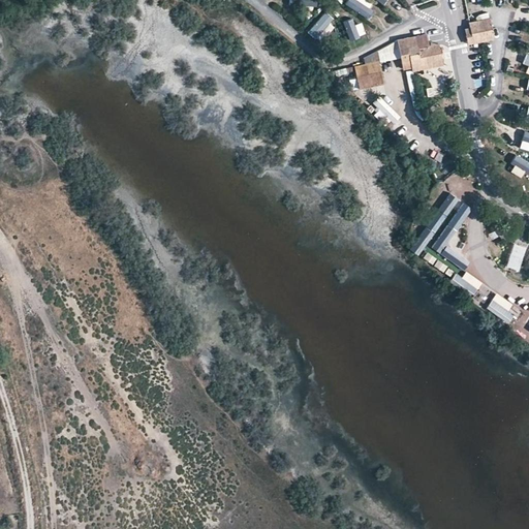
[(342,0),(341,2),(368,22),(375,10),(361,0),(342,0)]
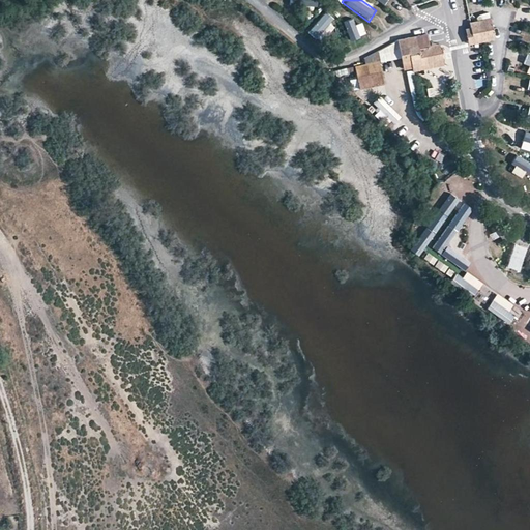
[(333,15),(324,5),(301,29),(311,38),(333,15)]
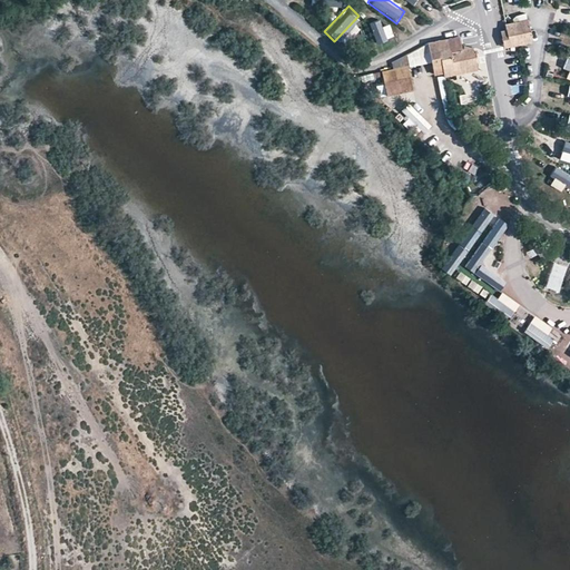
[(396,37),(373,10),(362,20),(385,47),(396,37)]
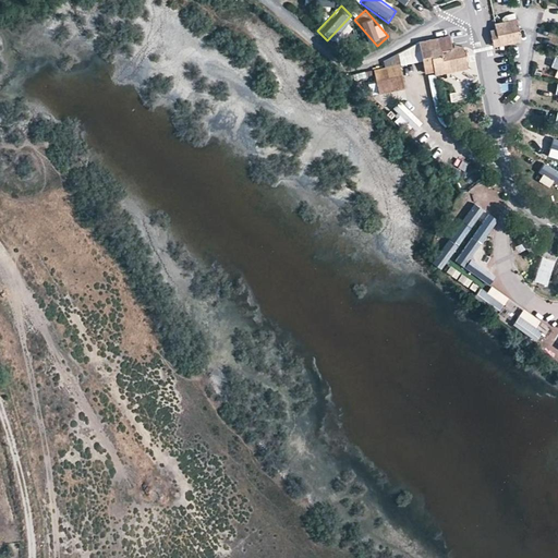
[(495,22),(495,28),(498,44),(520,39),(516,19),(495,22)]
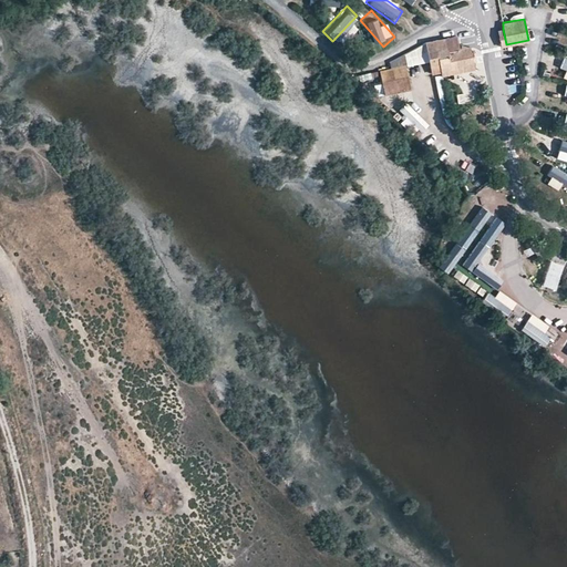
[(546,28),(535,29),(538,43),(548,41),(546,28)]
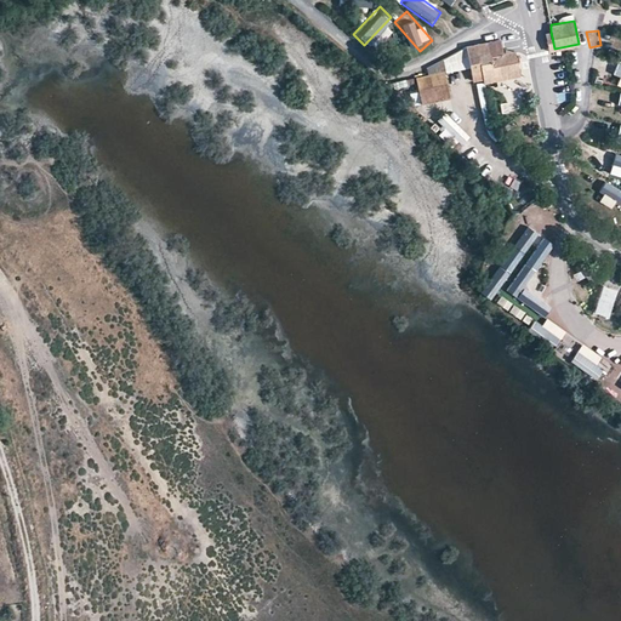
[(554,49),(551,32),(543,32),(547,50),(554,49)]
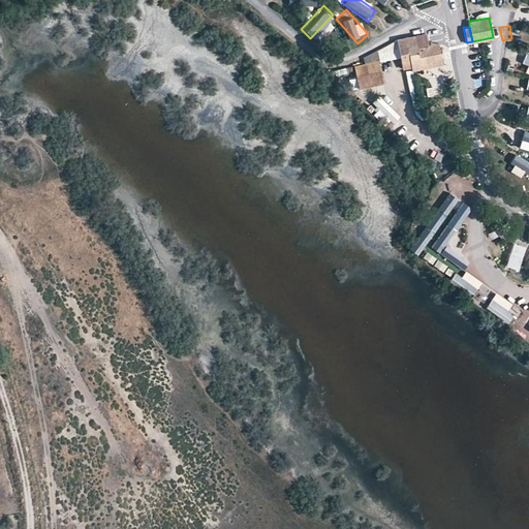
[(426,32),(397,38),(402,67),(410,65),(425,63),(426,67),(443,64),(439,48),(431,49),(430,43),(428,43),(426,32)]
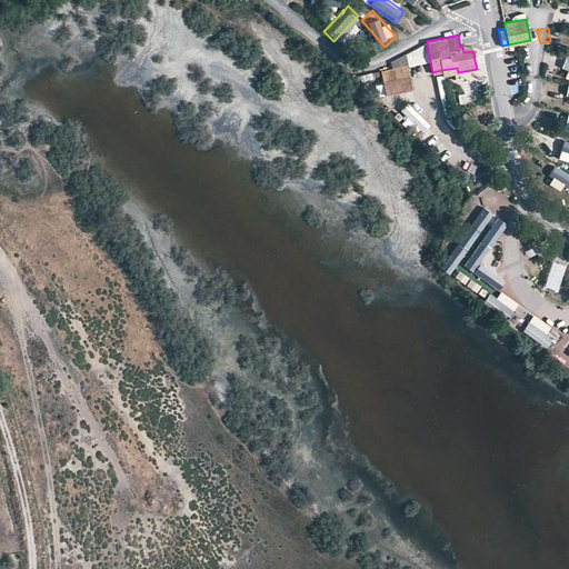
[(423,42),(406,52),(409,58),(427,48),(423,42)]
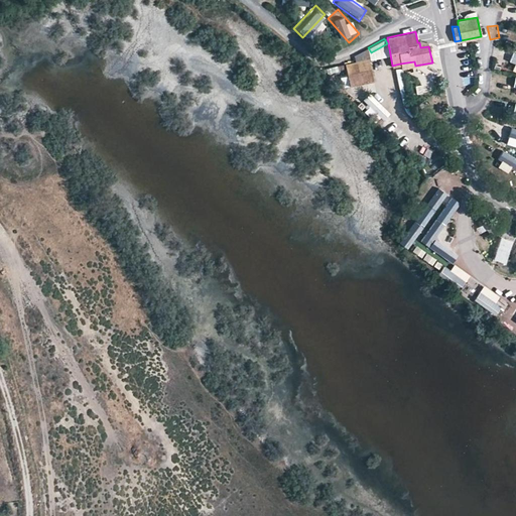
[(367,47),(355,54),(356,60),(345,62),(350,84),(374,79),(367,47)]
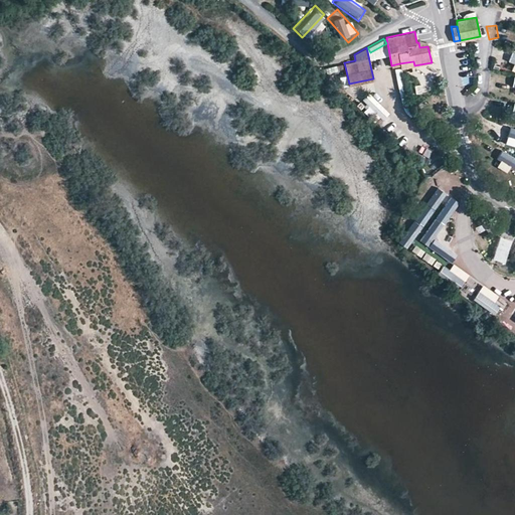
[(505,89),(514,91),(514,76),(507,76),(505,89)]
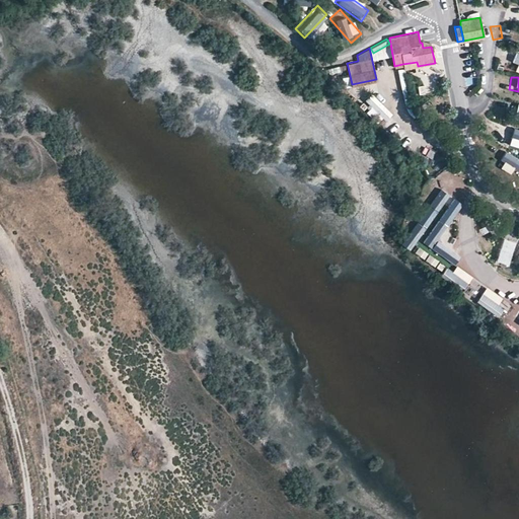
[(418,87),(419,96),(427,94),(425,86),(418,87)]
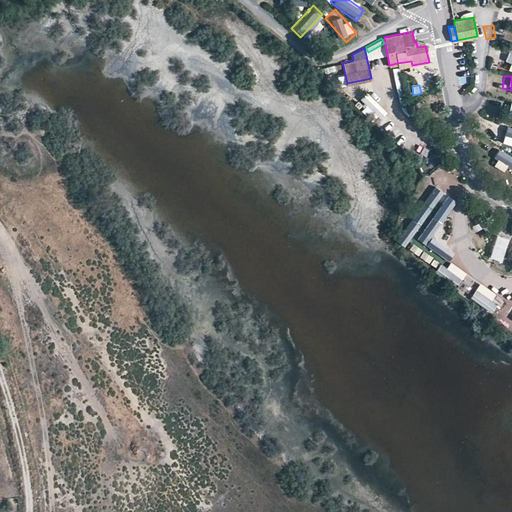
[(368,93),(358,102),(370,115),(373,112),(381,120),(388,114),(368,93)]
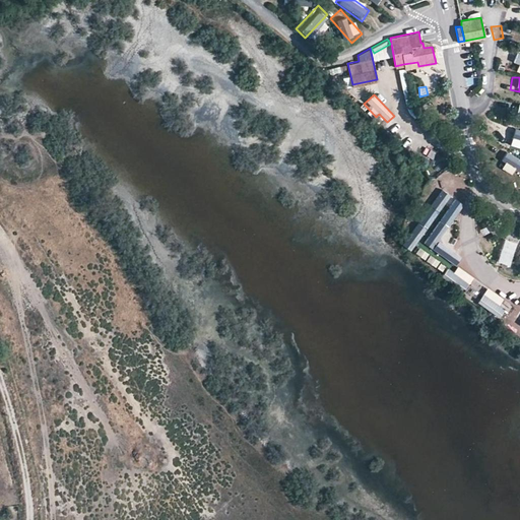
[(508,113),(510,104),(498,103),(497,111),(508,113)]
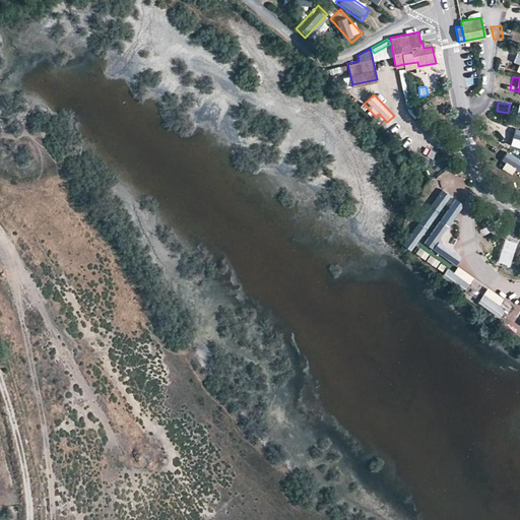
[(509,117),(519,118),(519,105),(511,104),(509,117)]
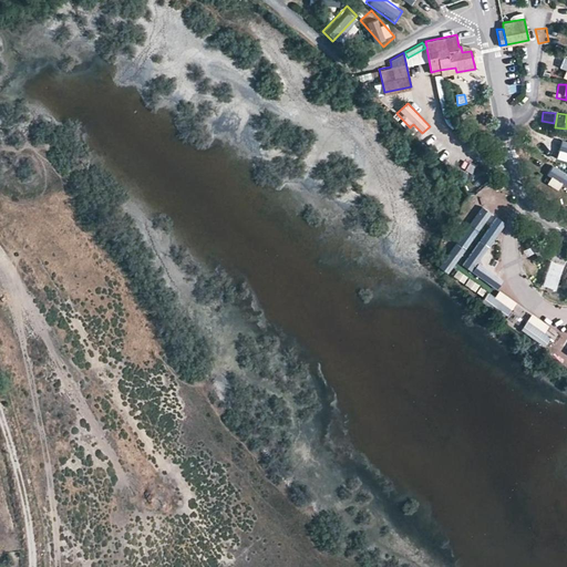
[(548,153),(566,155),(566,141),(552,138),(548,153)]
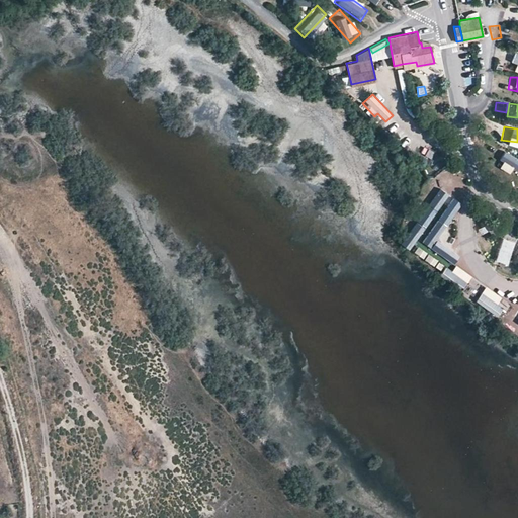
[(493,159),(517,168),(517,154),(498,146),(493,159)]
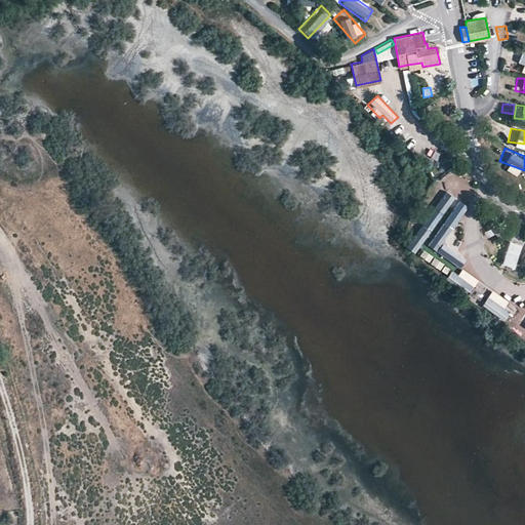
[(451,176),(446,187),(470,199),(475,190),(451,176)]
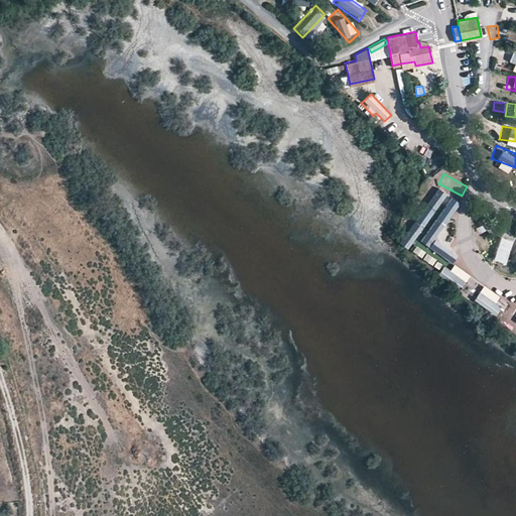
[(435,191),(439,184),(431,178),(417,201),(432,210),(441,196),(435,191)]
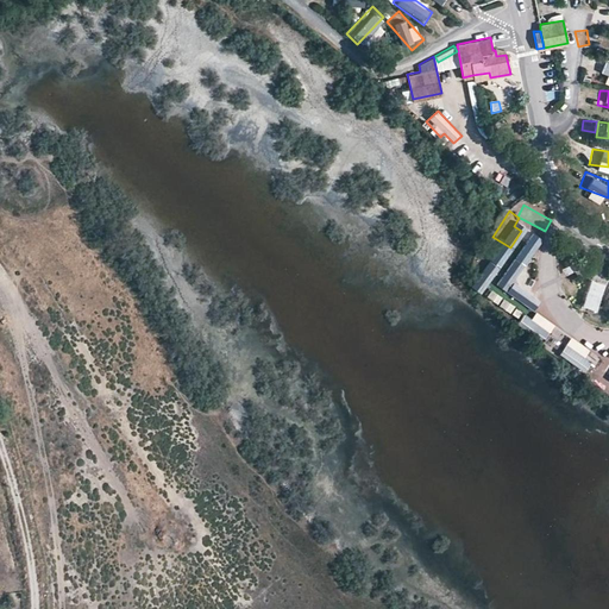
[(491,245),(482,271),(498,278),(509,252),(491,245)]
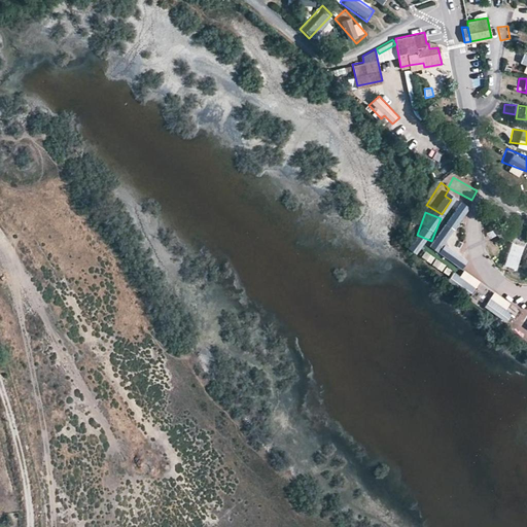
[(424,240),(420,250),(445,261),(452,246),(438,241),(436,245),(424,240)]
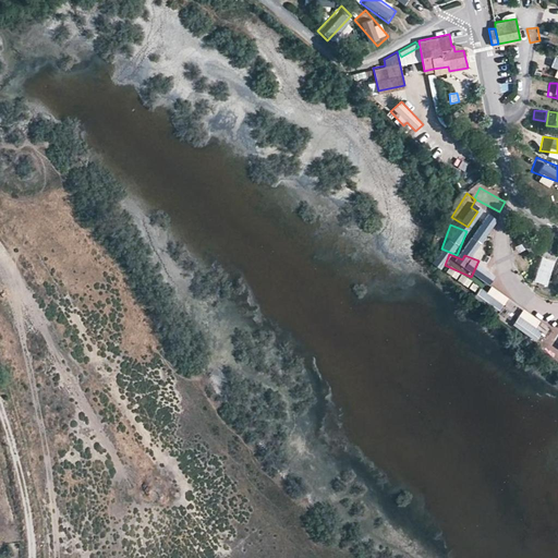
[(487,293),(481,289),(475,295),(499,313),(509,300),(492,287),(487,293)]
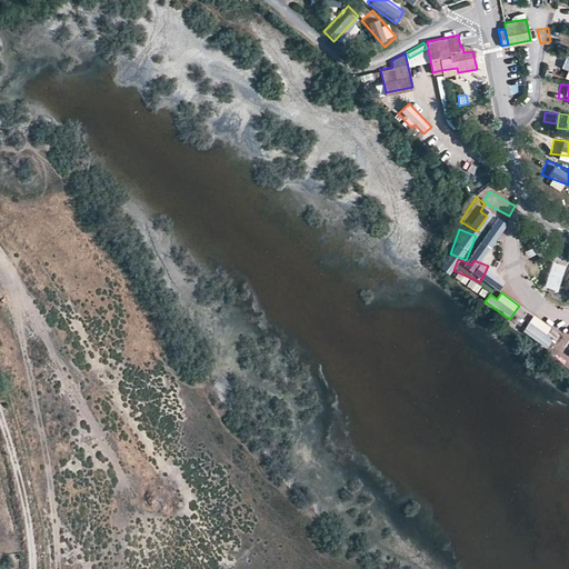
[(545,347),(555,329),(533,316),(522,333),(545,347)]
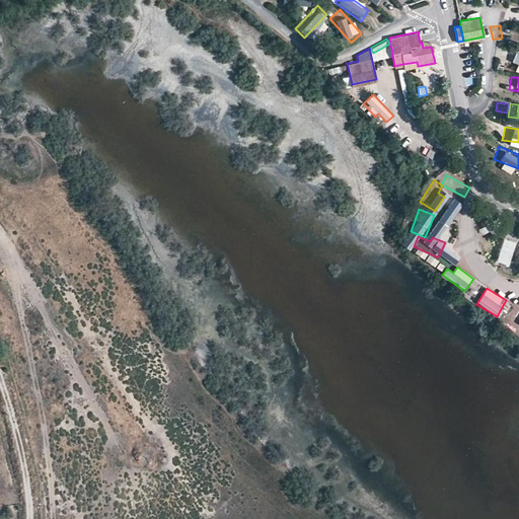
[(518,316),(516,315),(510,328),(518,332),(518,316)]
